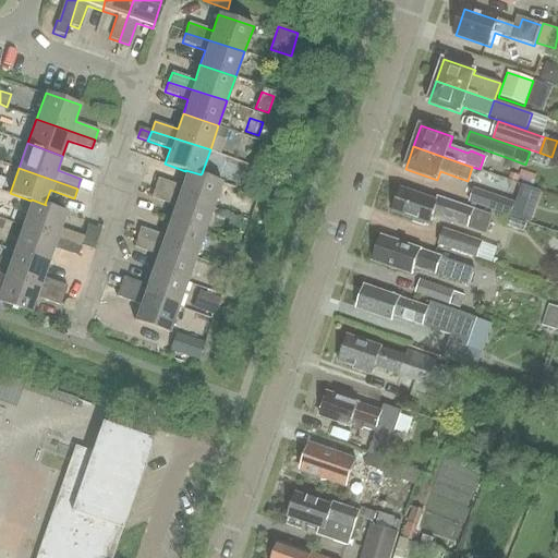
[(222,181),(202,173),(201,174),(185,170),(185,171),(180,185),(157,178),(154,187),(214,207),(222,181)]
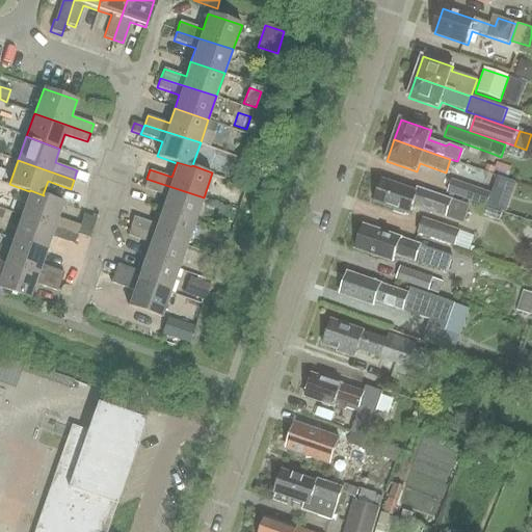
[(485,164),(483,170),(501,177),(504,165),(494,162),(493,166),(485,164)]
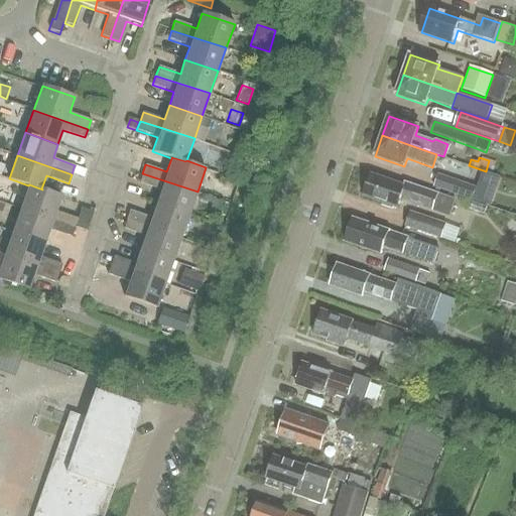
[(74,167),(72,174),(83,178),(86,171),(74,167)]
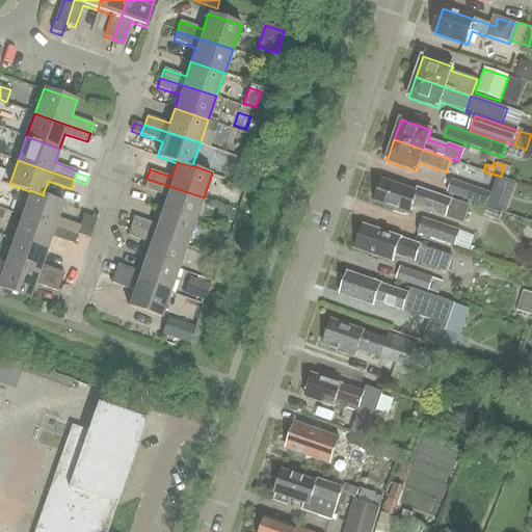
[(195,220),(204,197),(147,179),(143,188),(165,195),(160,209),(195,220)]
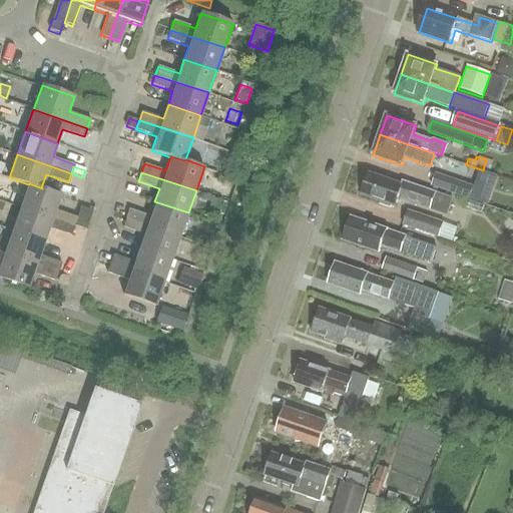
[(370,174),(362,196),(396,208),(400,198),(431,208),(448,214),(453,199),(436,193),(403,182),(402,185),(370,174)]
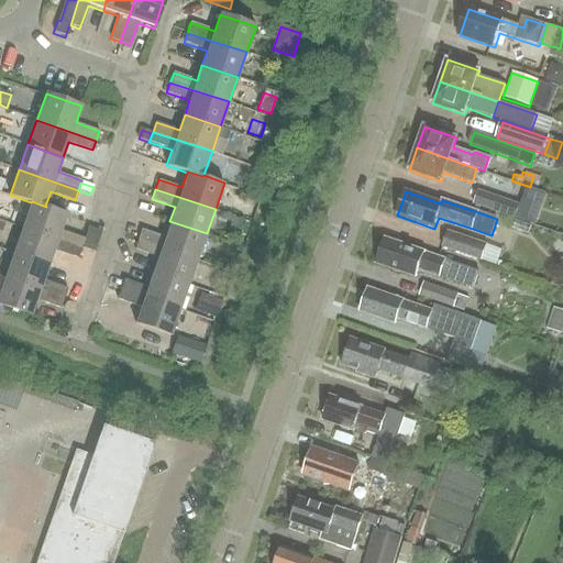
[(523,211),(481,196),(477,207),(514,219),(520,221),(523,211)]
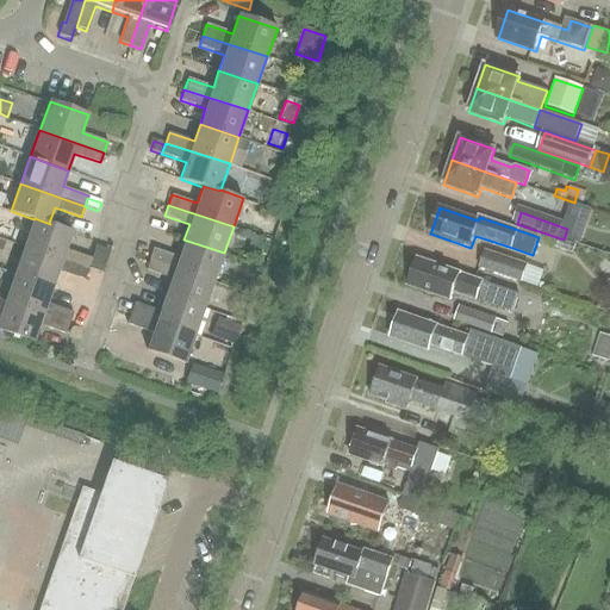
[(73,231),(50,224),(35,218),(33,219),(24,246),(88,269),(99,273),(107,250),(93,246),(88,257),(67,249),(73,231)]
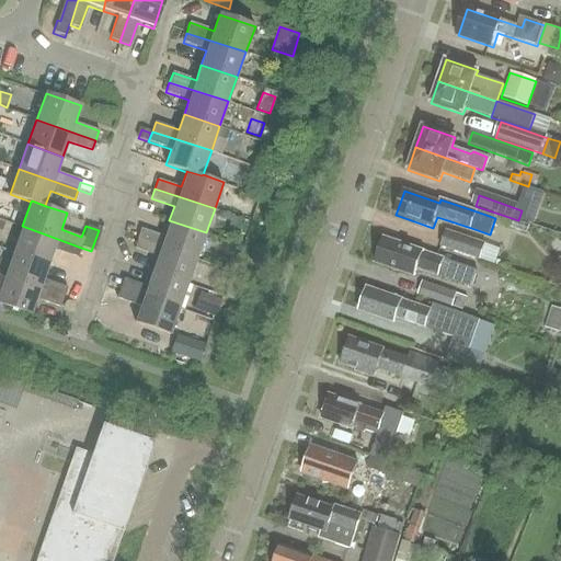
[(511,224),(524,228),(526,222),(518,220),(512,218),(511,224)]
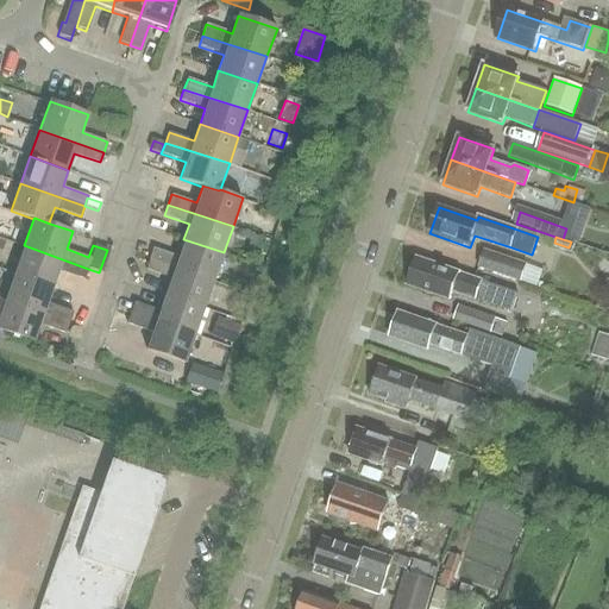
[(214,280),(224,252),(183,239),(177,256),(152,248),(148,258),(214,280)]
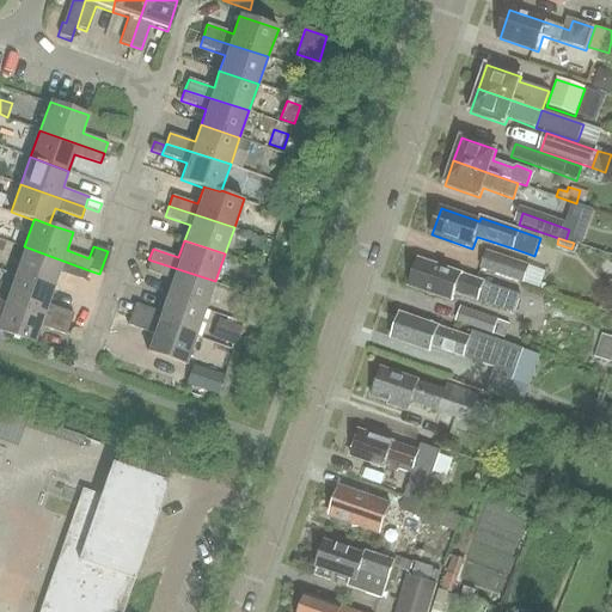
[(85,280),(89,270),(24,246),(14,274),(53,288),(59,271),(85,280)]
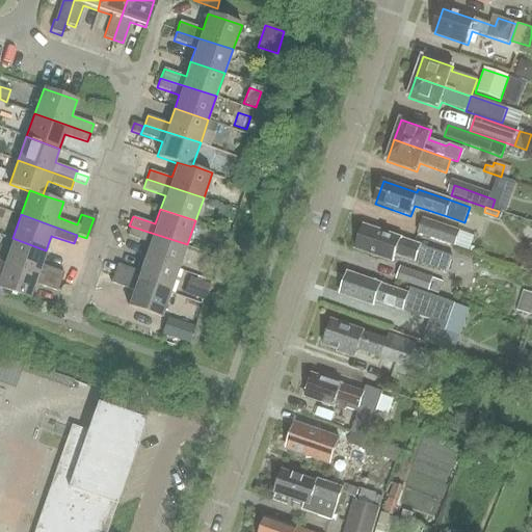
[(468,236),(424,219),(420,232),(463,248),(468,236)]
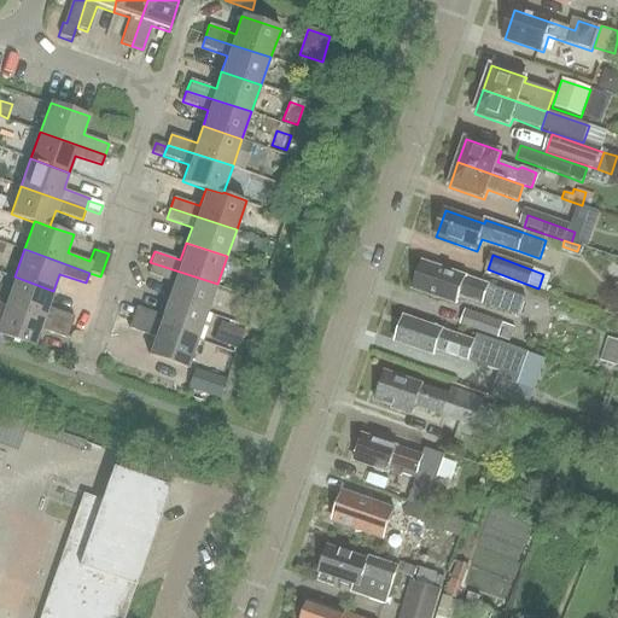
[(208,310),(217,284),(150,262),(146,273),(173,283),(167,297),(208,310)]
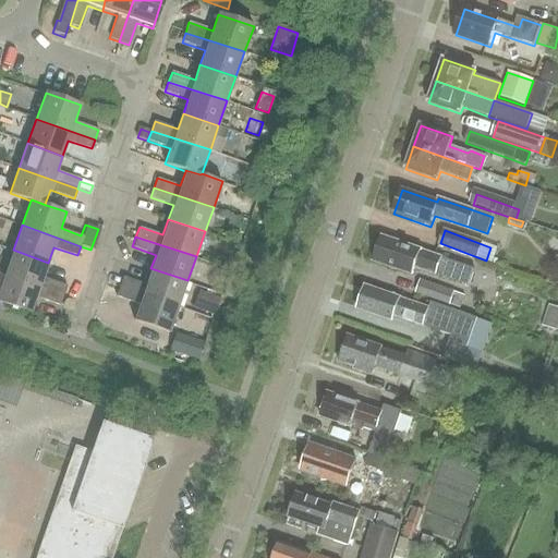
[(475,269),(443,258),(381,238),(374,263),(413,276),(415,268),(470,287),(475,269)]
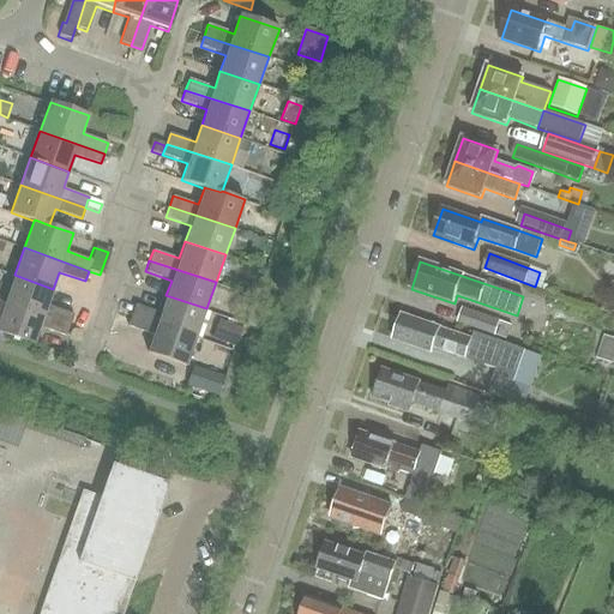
[(47,305),(53,289),(14,275),(5,302),(70,325),(73,314),(47,305)]
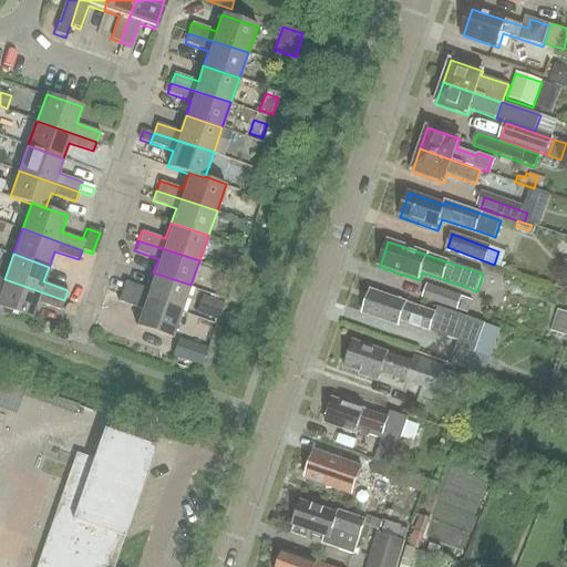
[(182,310),(191,285),(153,272),(147,289),(124,280),(121,290),(123,291),(182,310)]
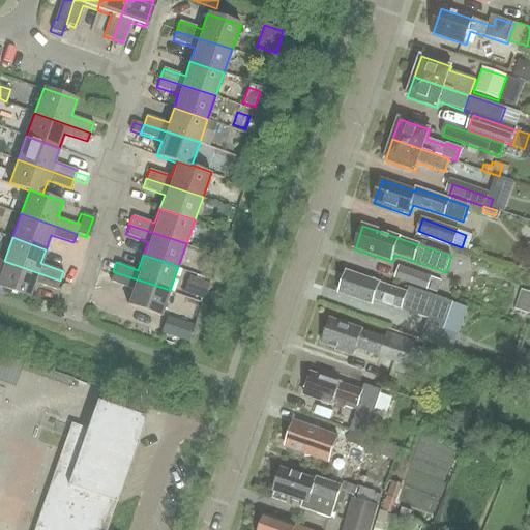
[(57,290),(60,281),(4,261),(0,272),(0,286),(29,297),(34,282),(57,290)]
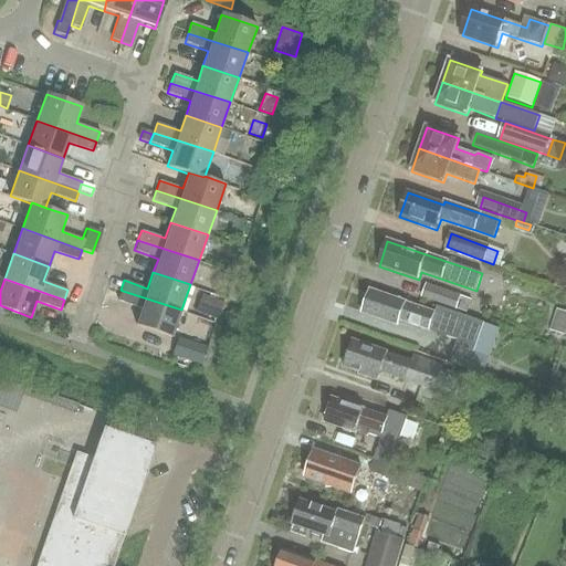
[(464,313),(470,299),(425,283),(419,297),(464,313)]
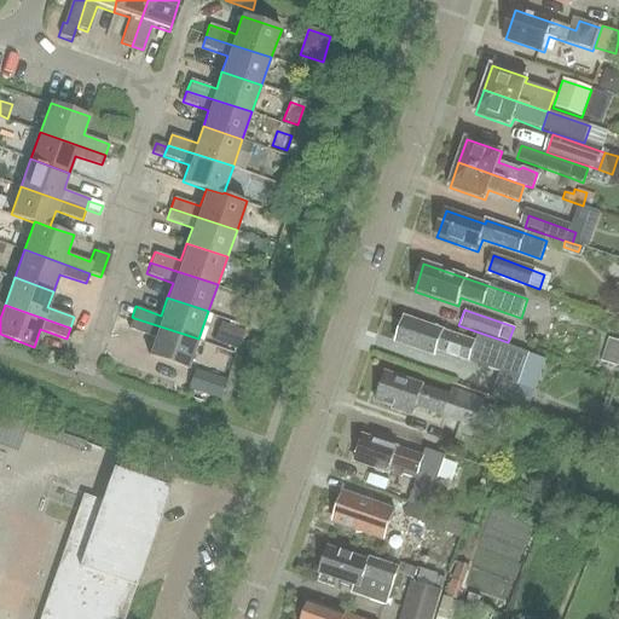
[(198,339),(134,318),(132,317),(128,328),(154,337),(148,353),(187,368),(198,339)]
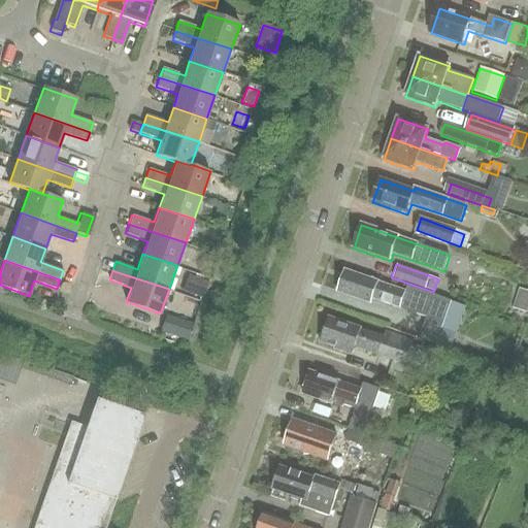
[(345,272),(338,293),(371,305),(373,299),(427,319),(425,324),(441,329),(451,302),(434,297),(407,288),(405,293),(345,272)]
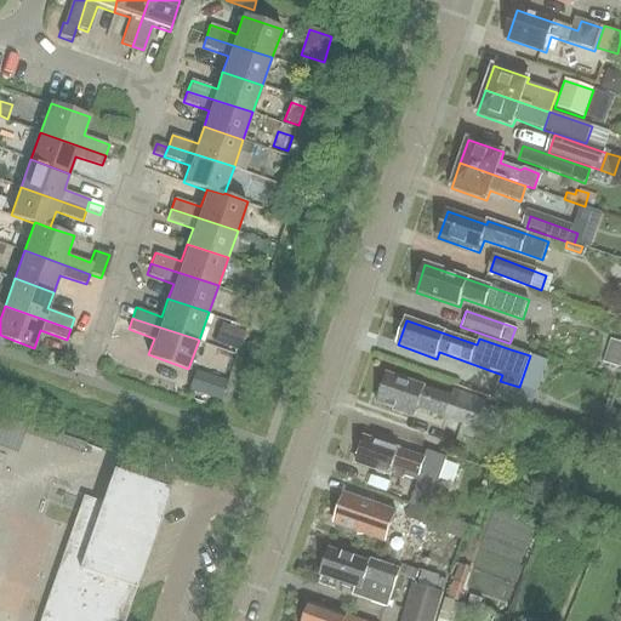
[(246,331),(223,323),(216,341),(239,349),(246,331)]
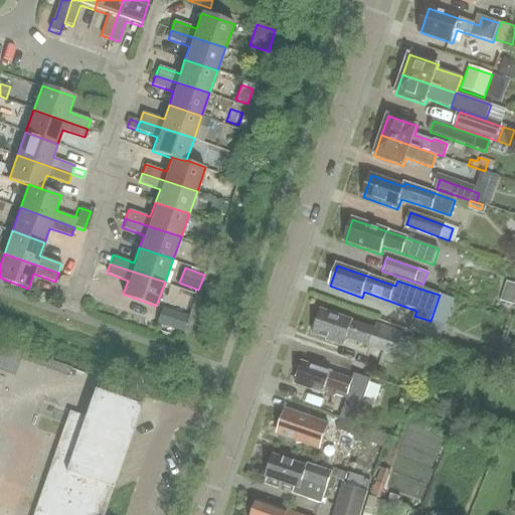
[(184,332),(189,315),(162,306),(157,323),(184,332)]
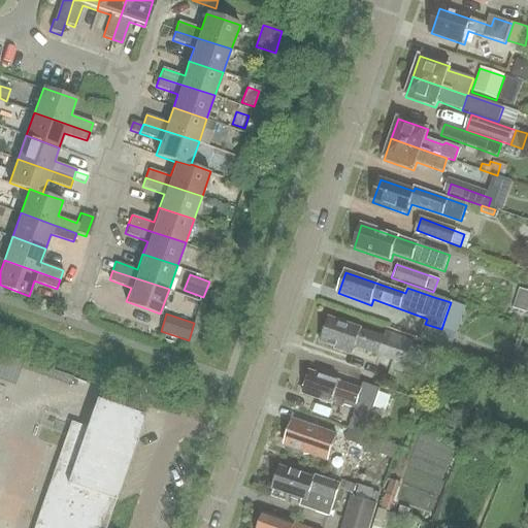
[(357,348),(380,356),(405,365),(414,341),(387,332),(386,338),(363,330),(330,318),(322,342),(336,348),(335,351),(354,357),(357,348)]
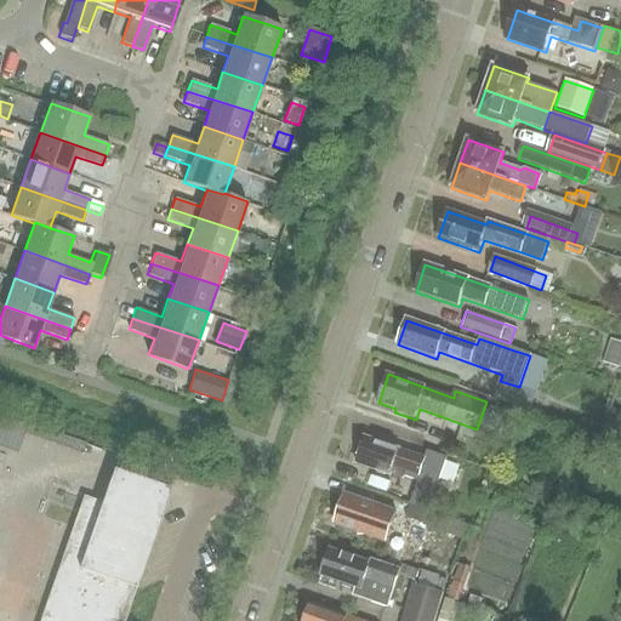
[(366,439),(358,463),(392,476),(403,480),(404,477),(419,483),(438,489),(439,484),(448,460),(429,454),(427,461),(366,439)]
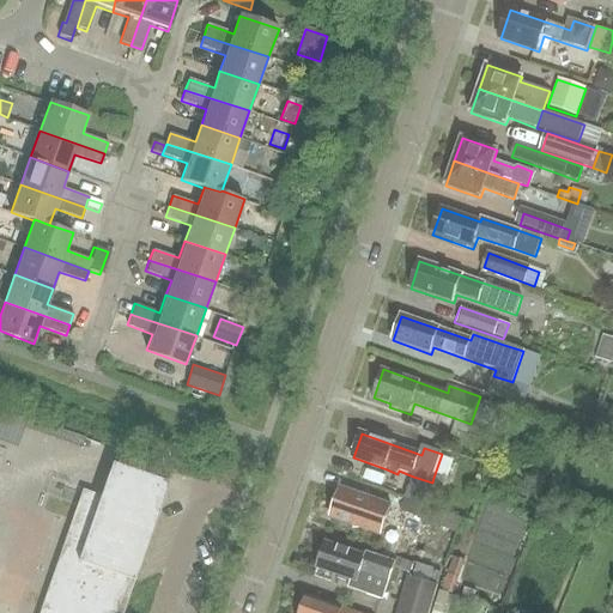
[(114,612),(127,580),(134,582),(169,484),(113,465),(101,497),(83,491),(40,612),(114,612)]
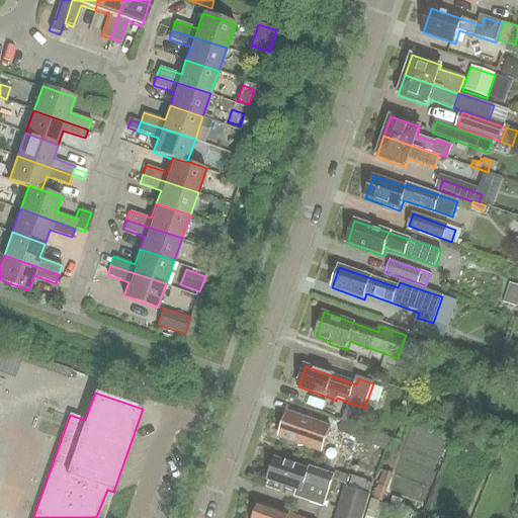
[(347,410),(344,420),(358,425),(361,415),(347,410)]
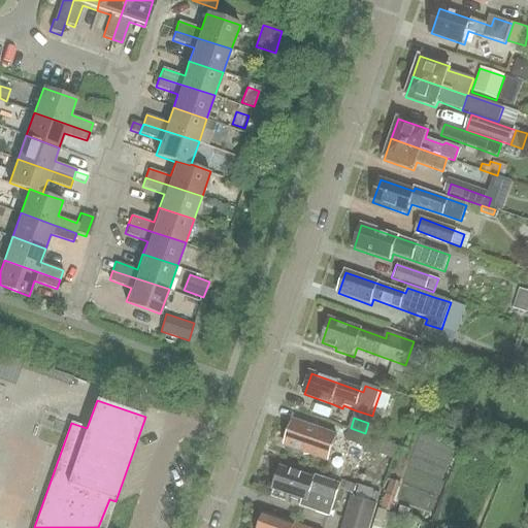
[(330,463),(338,438),(295,422),(286,447),(330,463)]
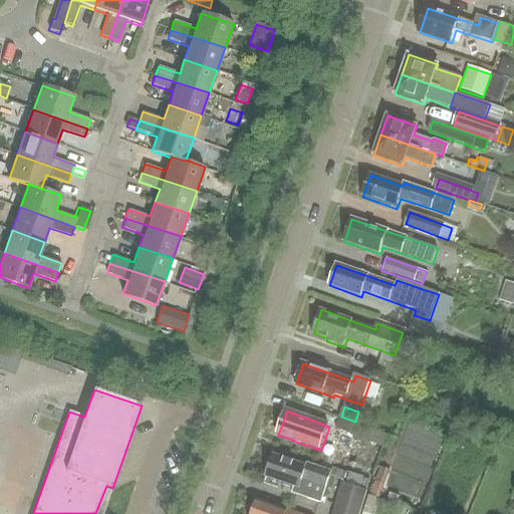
[(340,418),(336,430),(355,437),(353,441),(365,445),(366,441),(371,429),(340,418)]
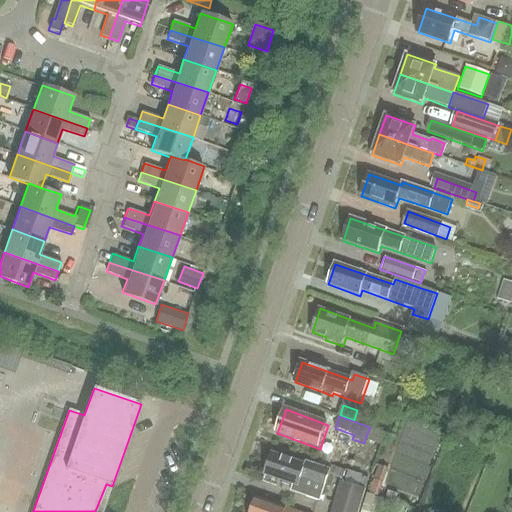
[(321,503),(332,472),(306,463),(305,465),(272,453),(264,475),(283,482),(282,484),(293,488),(292,493),(321,503)]
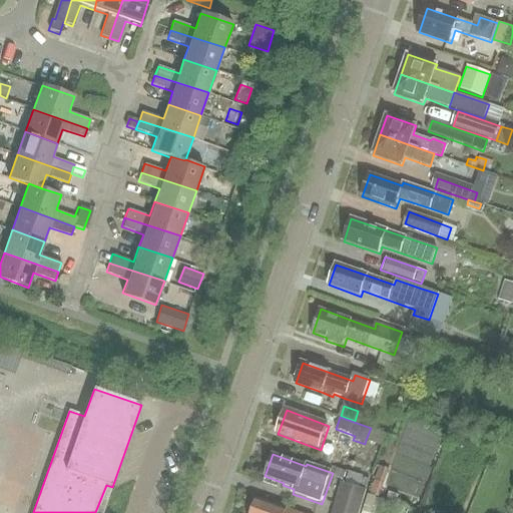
[(330,512),(368,512),(360,510),(366,490),(340,482),(330,512)]
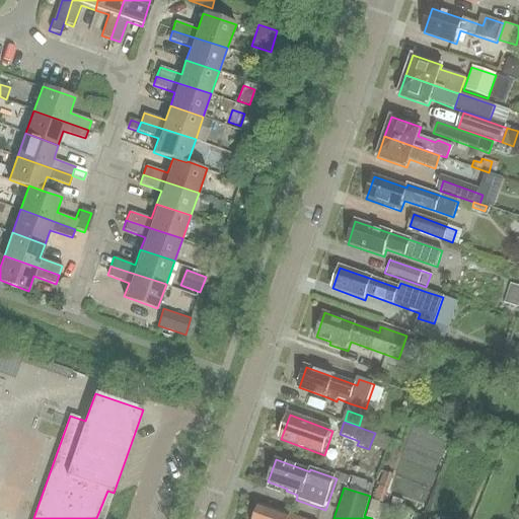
[(393,498),(390,506),(400,510),(403,502),(393,498)]
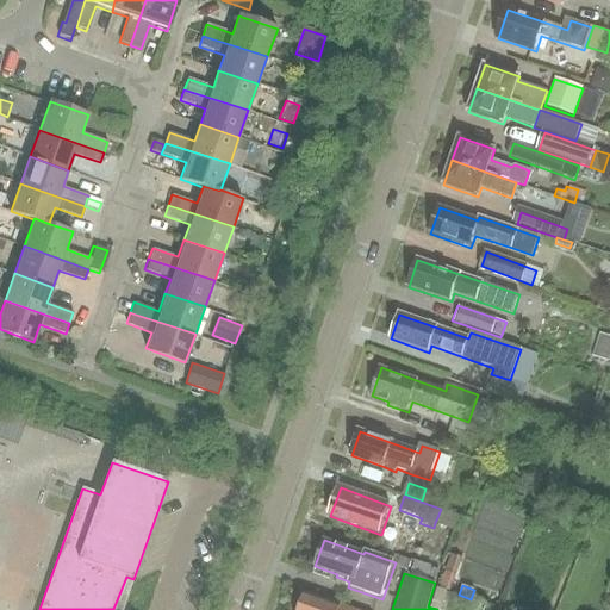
[(347,609),(305,596),(299,609),(347,609)]
